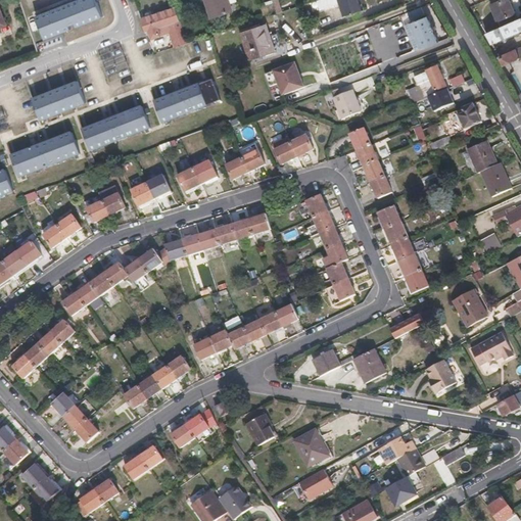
[(73,0),(36,14),(45,38),(102,15),(96,0),(73,0)]
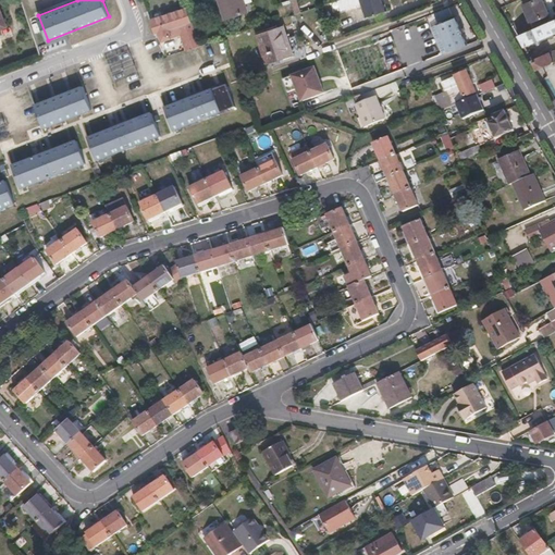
[(246,10),(243,0),(218,0),(223,16),(246,10)]
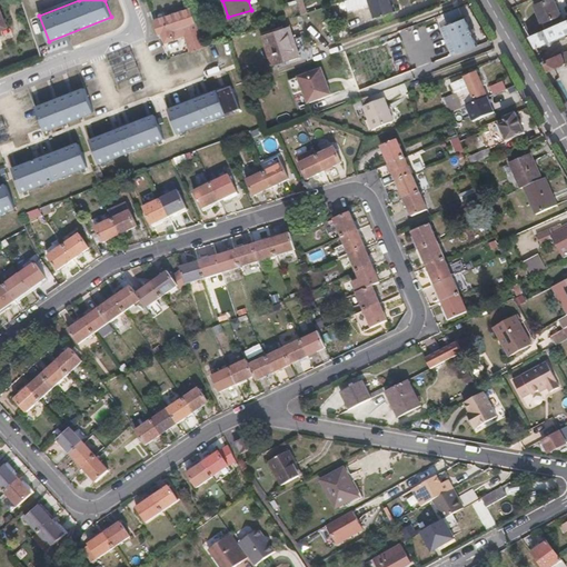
[(248,0),(251,10),(257,8),(254,0),(248,0)]
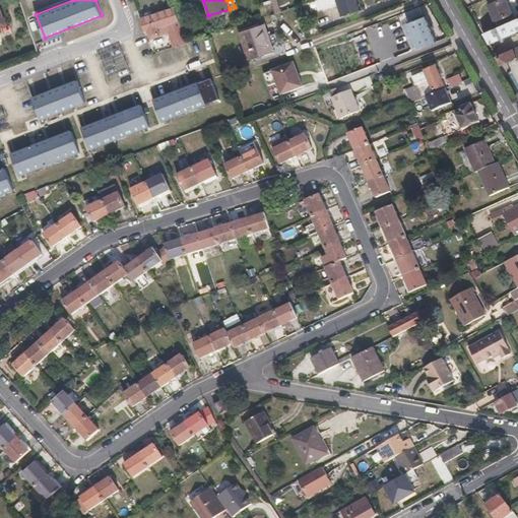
[(263,0),(264,12),(278,11),(275,0),(263,0)]
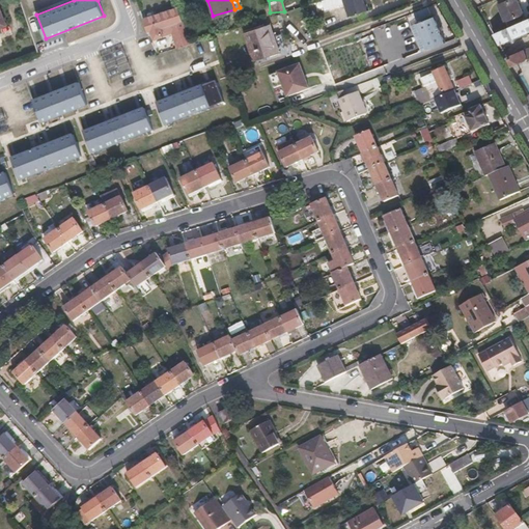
[(367,9),(364,0),(321,0),(324,8),(328,6),(327,5),(330,4),(331,5),(343,1),(349,15),(367,9)]
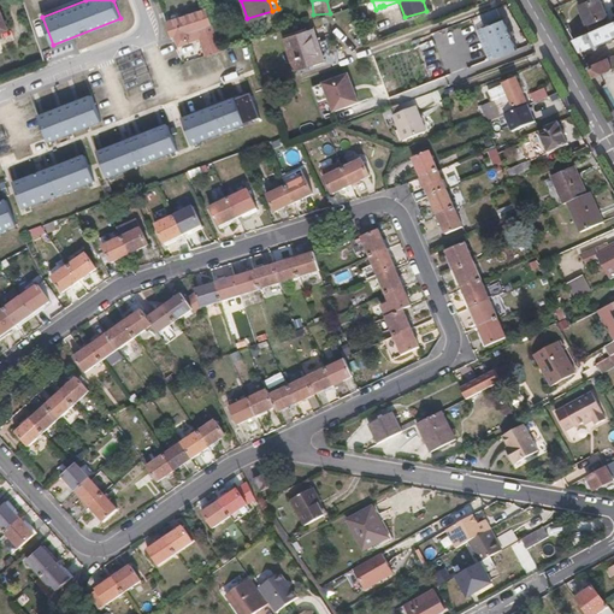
[(588,29),(608,21),(598,0),(585,0),(577,4),(588,29)]
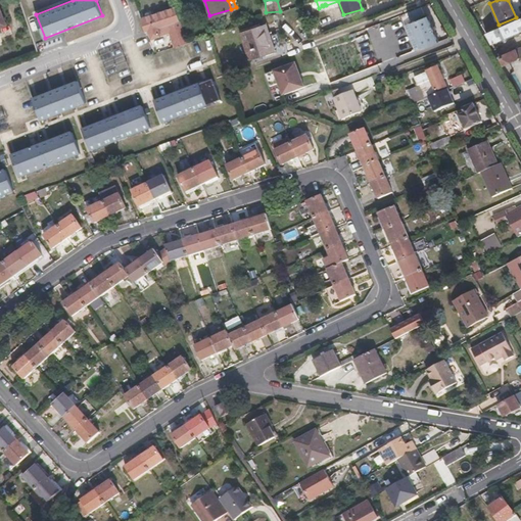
[(420,5),(408,10),(410,14),(422,10),(420,5)]
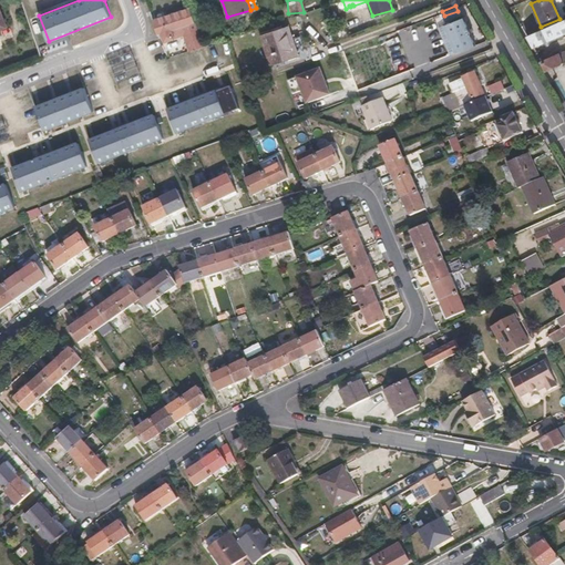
[(158,32),(161,37),(195,24),(188,7),(152,19),(156,33),(158,32)]
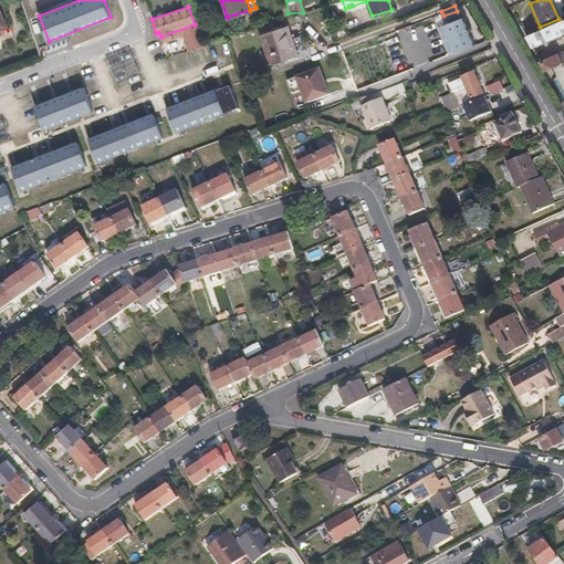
[(444,22),(455,50),(474,42),(463,14),(444,22)]
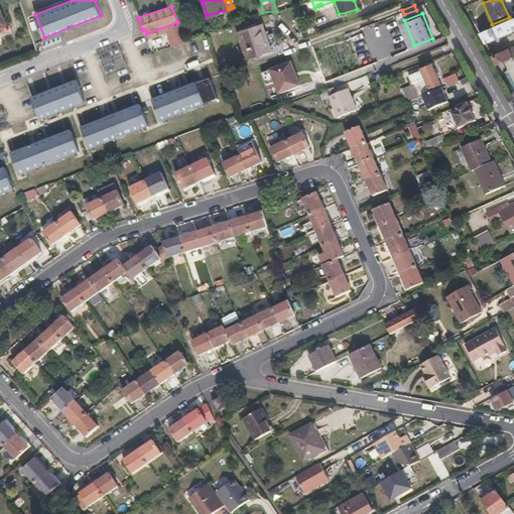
[(513,14),(509,17),(492,24),(478,30),(485,41),(513,28),(513,14)]
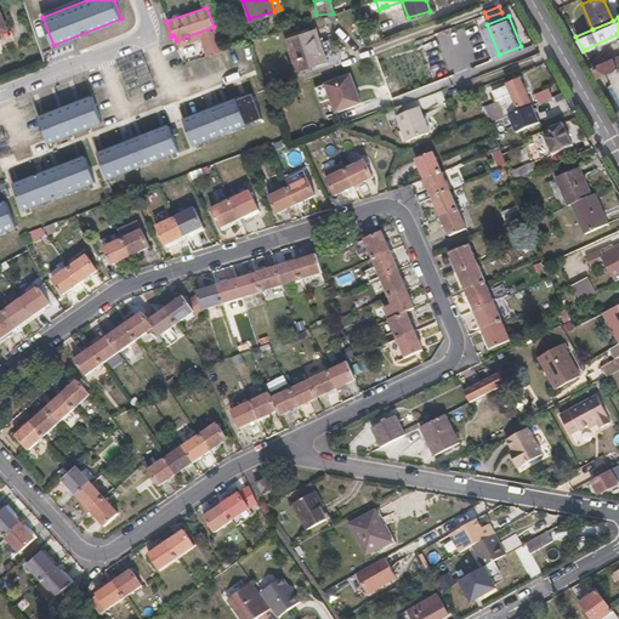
[(367,44),(381,38),(376,23),(362,29),(367,44)]
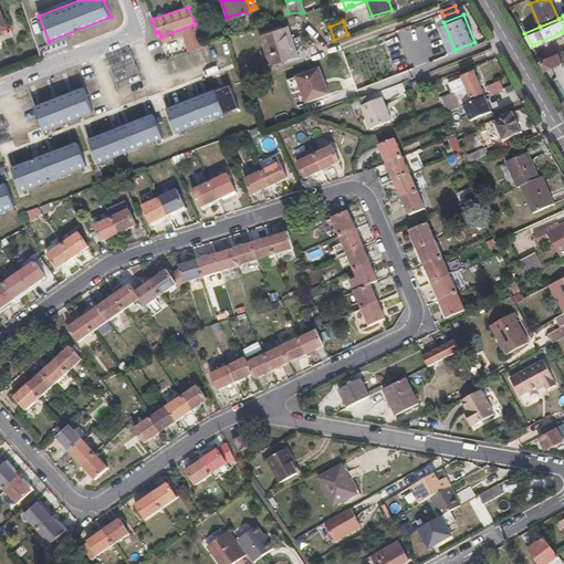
[(414,33),(409,22),(394,29),(397,39),(414,33)]
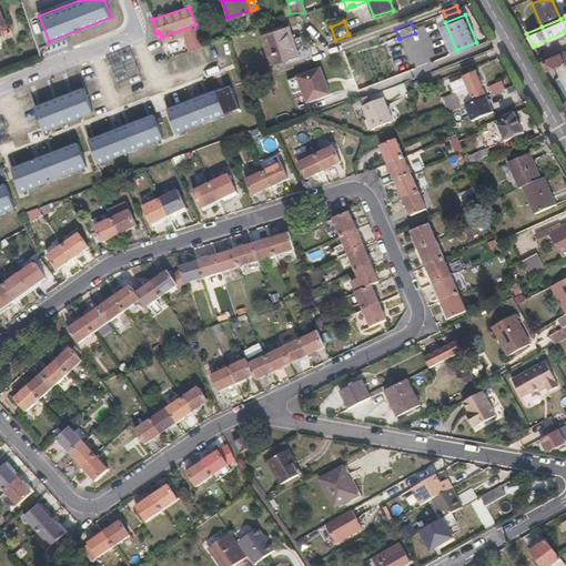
[(195,24),(161,37),(162,40),(183,33),(189,49),(203,44),(195,24)]
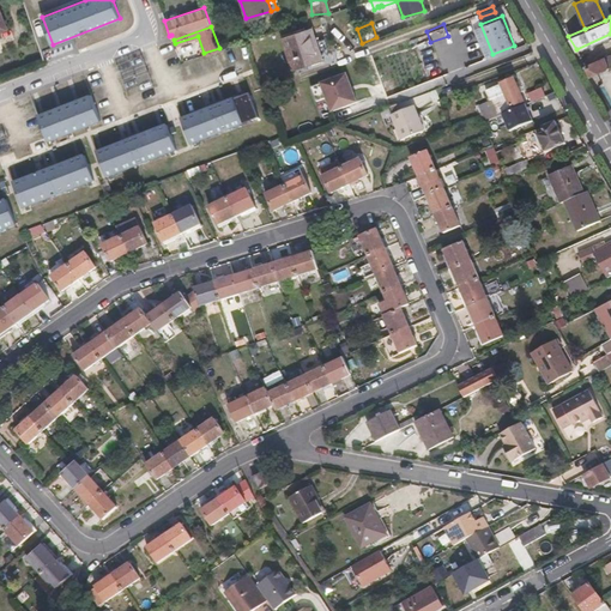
[(280,36),(292,68),(321,59),(309,26),(280,36)]
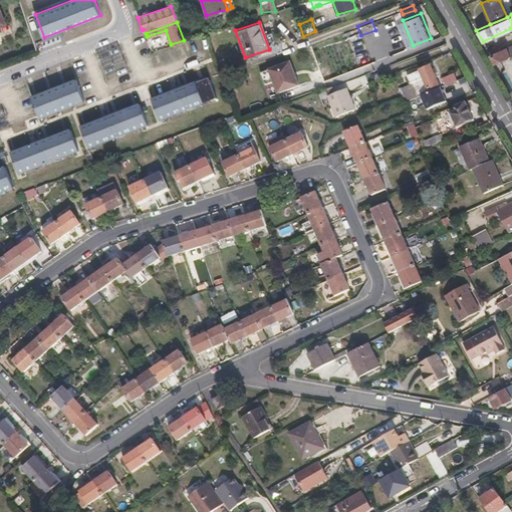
[(511,44),(490,54),(494,63),(511,54),(511,44)]
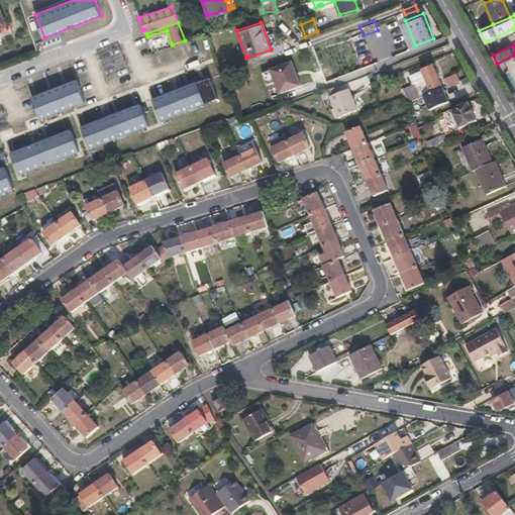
[(291,61),(262,72),(266,84),(274,81),(279,92),(300,84),(296,76),(295,76),(293,70),(294,70),(291,61)]
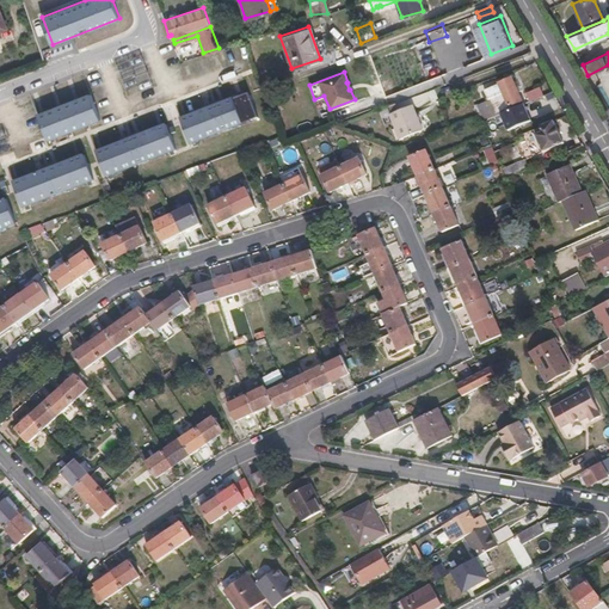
[(475,103),(483,120),(499,111),(510,106),(509,104),(521,99),(511,77),(484,88),(488,98),(475,103)]
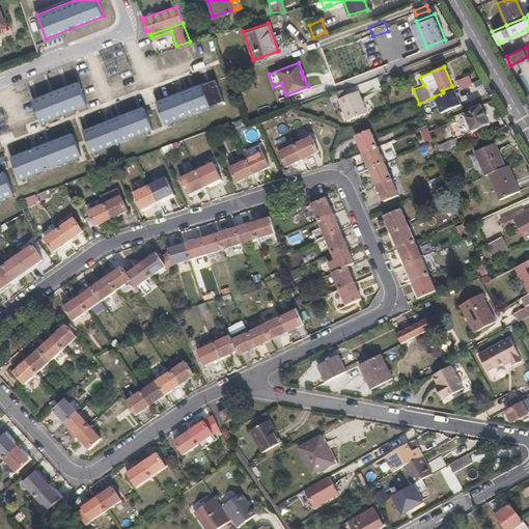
[(455,79),(458,86),(470,81),(467,74),(455,79)]
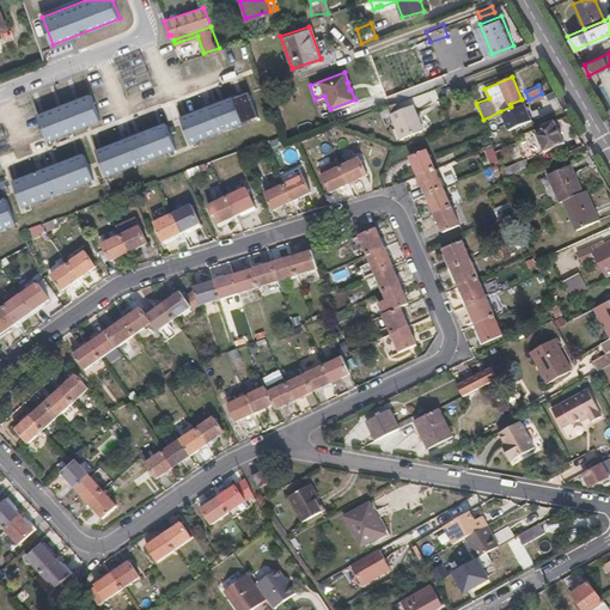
[(90,91),(38,113),(49,139),(102,119),(90,91)]
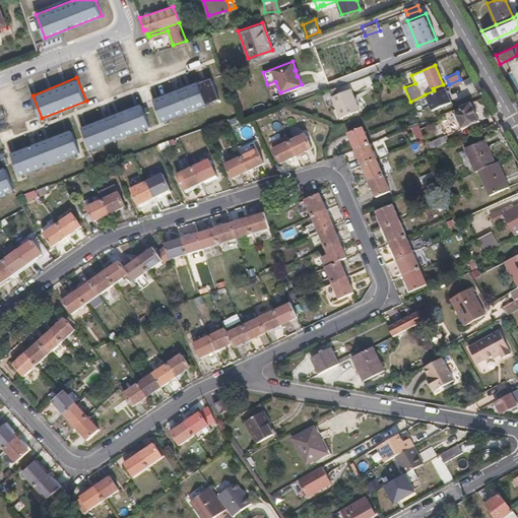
[(153,98),(162,119),(157,121),(150,103),(142,105),(142,104),(122,112),(118,102),(104,108),(107,118),(82,127),(91,149),(151,127),(215,103),(215,101),(220,99),(211,77),(153,98)]
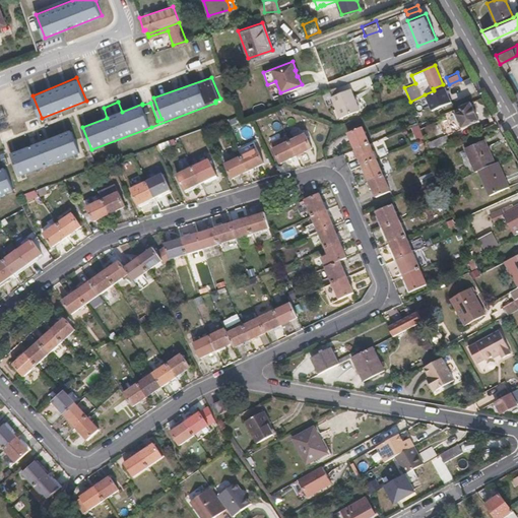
[(445,86),(434,90),(425,94),(432,110),(451,102),(445,86)]
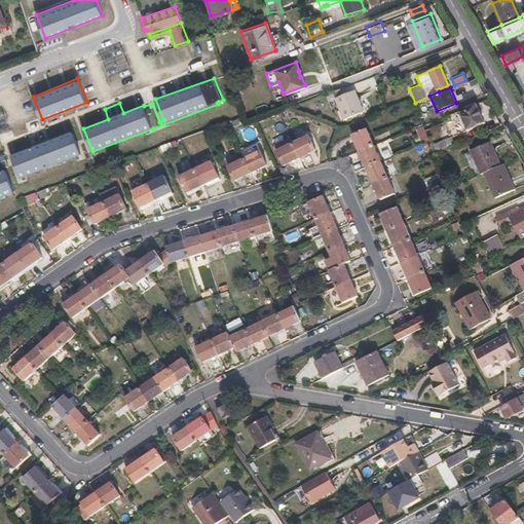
[(353,88),(334,97),(343,118),(363,110),(353,88)]
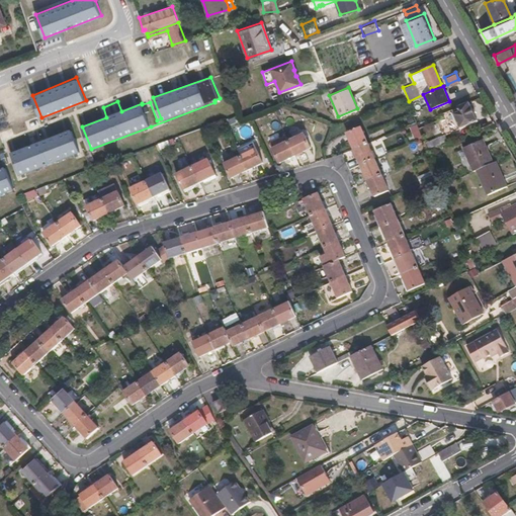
[(452,112),(459,126),(477,119),(468,100),(457,105),(459,109),(452,112)]
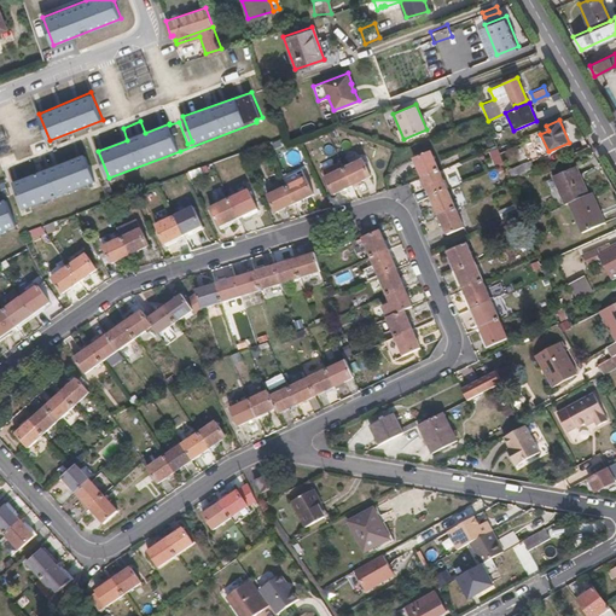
[(497,147),(489,150),(495,166),(503,163),(497,147)]
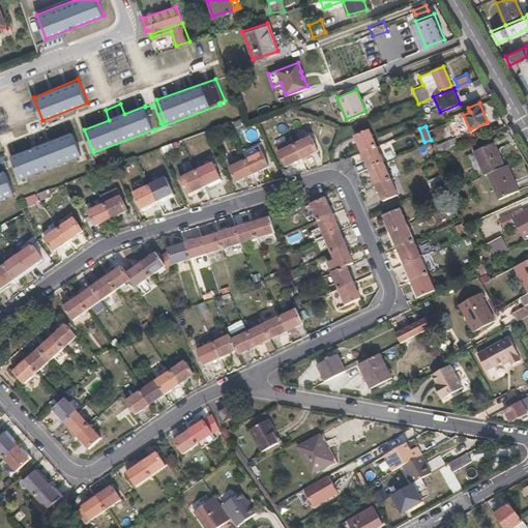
[(354,135),(360,150),(375,144),(369,127),(354,135)]
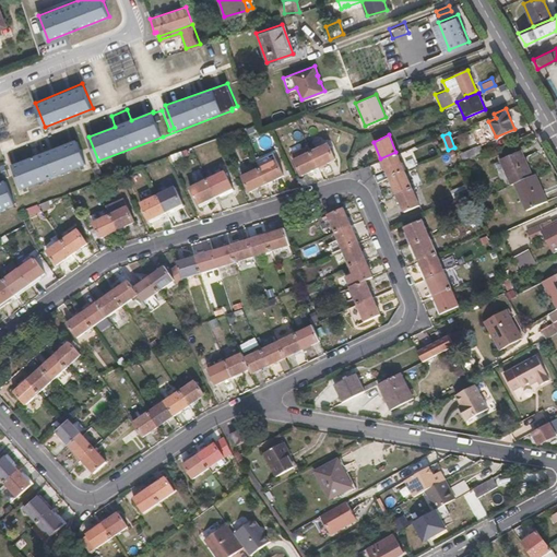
[(76,139),(12,164),(22,189),(87,164),(76,139)]
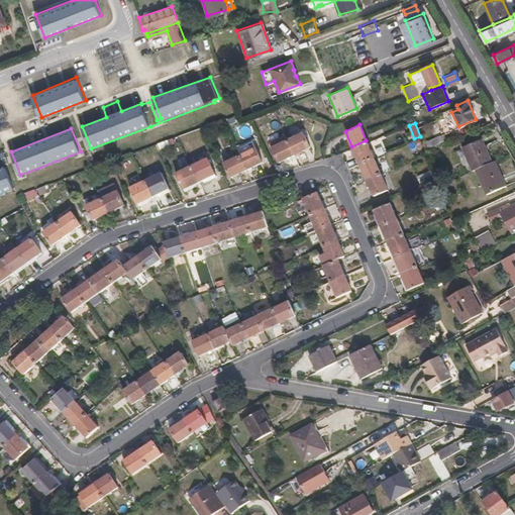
[(191,129),(183,132),(185,137),(192,134),(191,129)]
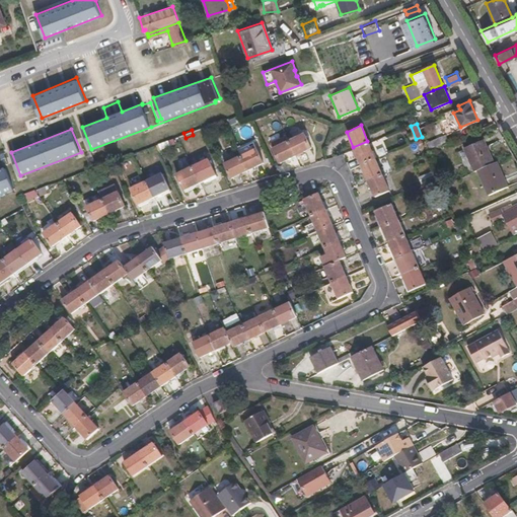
[(304,132),(288,140),(294,154),(310,147),(304,132)]
